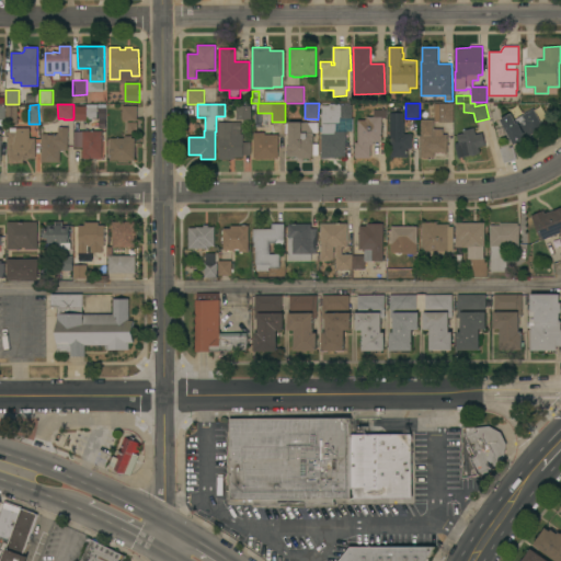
[(352,104),(352,118),(340,118),(340,123),(335,123),(335,132),(345,132),(345,158),(321,158),(321,134),(322,134),(322,124),(329,124),(329,104),(352,104)]
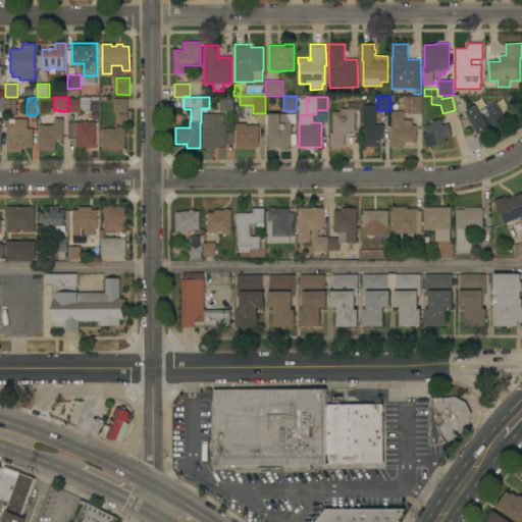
[(422,97),(422,114),(408,114),(408,113),(404,113),(404,97),(422,97)]
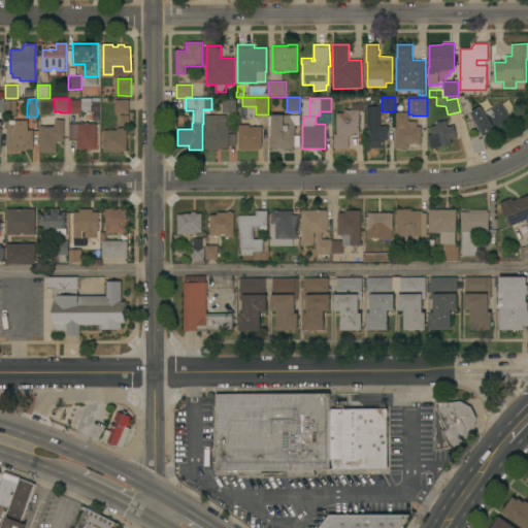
[(236,112),(223,112),(222,99),(236,99),(236,112)]
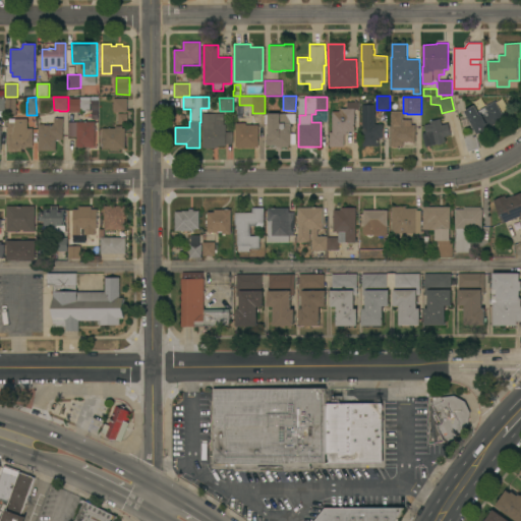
[(69,112),(69,99),(80,99),(80,100),(91,100),(91,109),(80,109),(80,112),(69,112)]
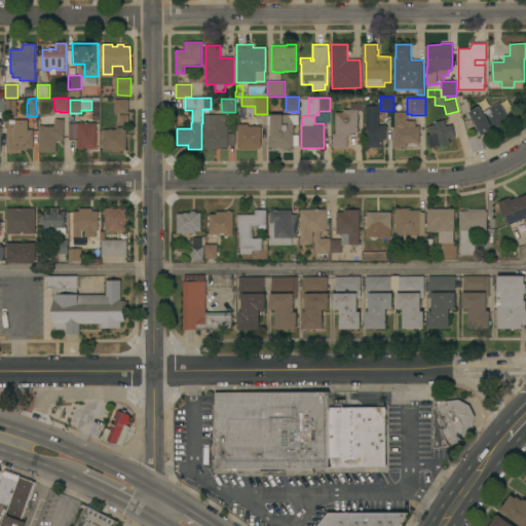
[(128,100),(128,113),(115,113),(115,100),(128,100)]
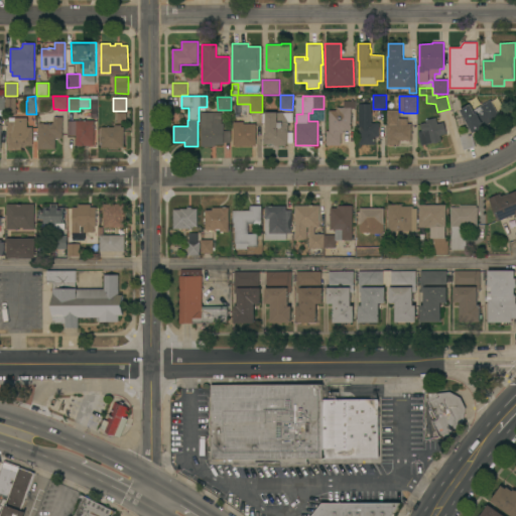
[(501,118),(474,133),(462,110),(471,105),(474,110),(491,100),(501,118)]
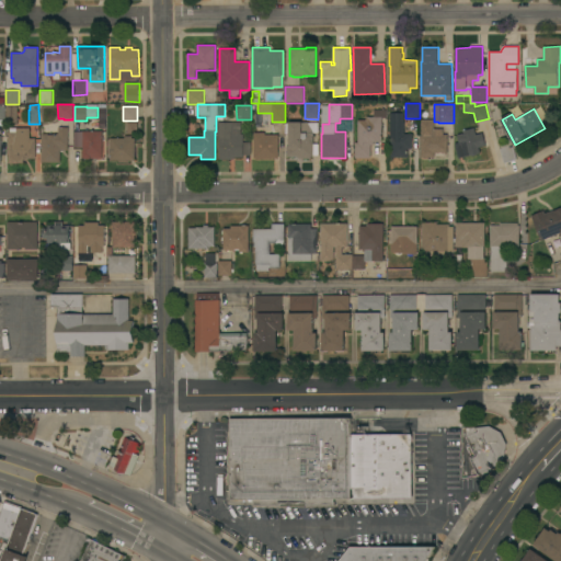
[(357,119),(365,119),(365,117),(373,117),(373,110),(386,110),(386,117),(381,117),(381,141),(374,141),(374,145),(370,145),(370,158),(355,158),(355,142),(357,142),(357,119)]
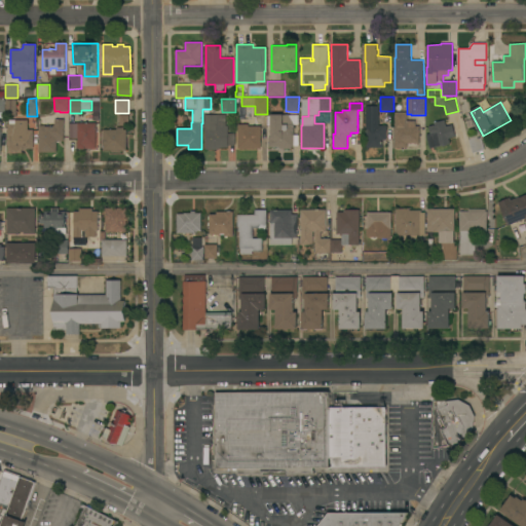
[(395,112),(407,112),(407,121),(415,120),(415,126),(419,126),(419,143),(407,143),(407,148),(395,148),(395,112)]
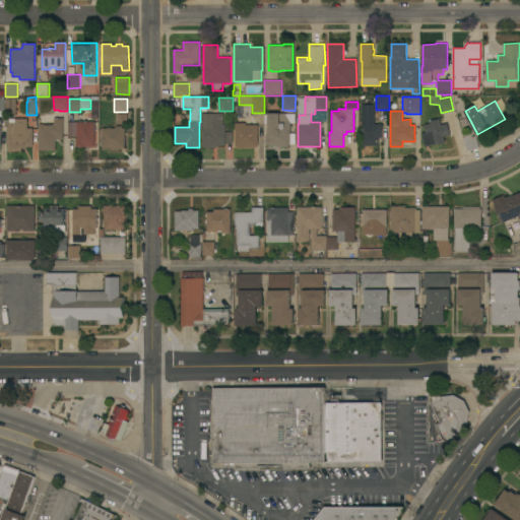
[(223,113),(223,124),(225,124),(225,132),(233,132),(233,143),(225,143),(225,146),(216,146),(216,147),(203,148),(203,129),(202,129),(202,114),(223,113)]
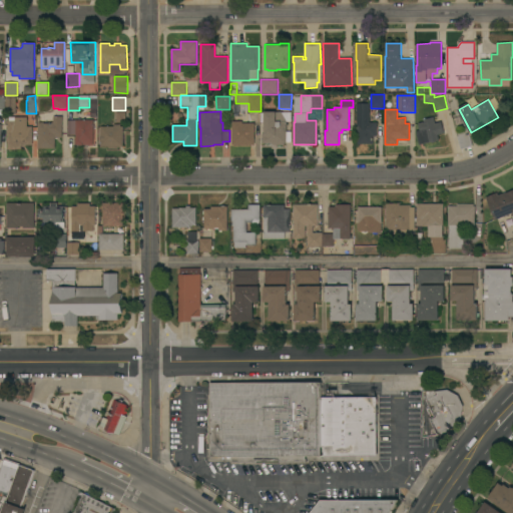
[(287,143),(284,143),(284,144),(273,145),(273,143),(262,143),(262,132),(265,132),(265,111),(277,111),(277,112),(282,112),(287,121),(287,143)]
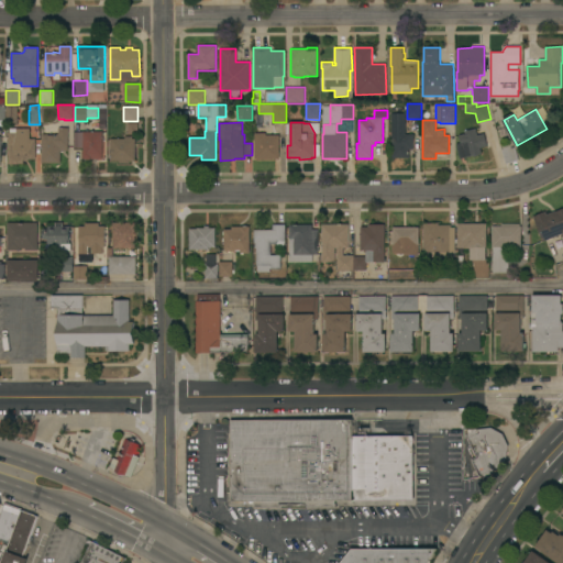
[(127,134),(127,123),(136,123),(136,134),(127,134)]
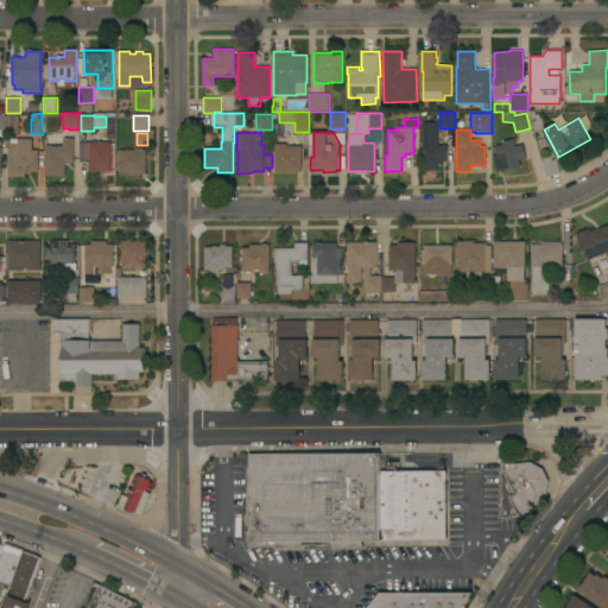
[(8,143),(11,143),(11,138),(18,138),(18,139),(32,139),(32,150),(38,150),(39,172),(30,172),(30,173),(25,173),(25,177),(10,177),(8,143)]
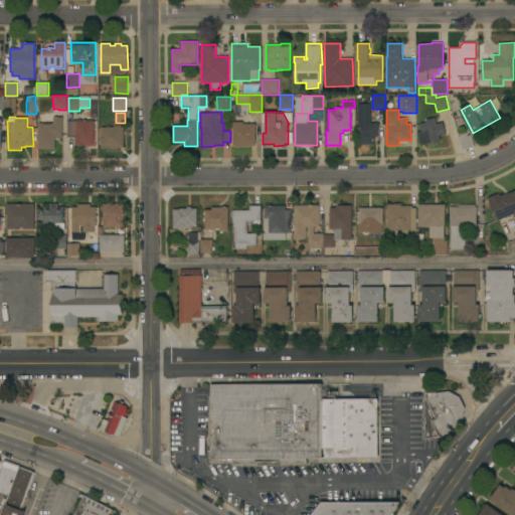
[(37,123),(53,123),(53,117),(62,117),(62,138),(55,138),(55,149),(38,149),(37,123)]
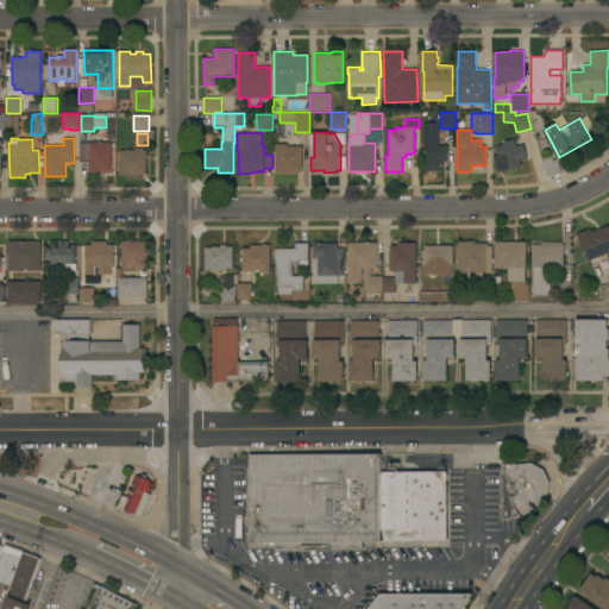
[(497,173),(494,156),(498,155),(496,146),(503,145),(502,142),(515,139),(518,146),(525,144),(528,158),(521,159),(522,165),(497,173)]
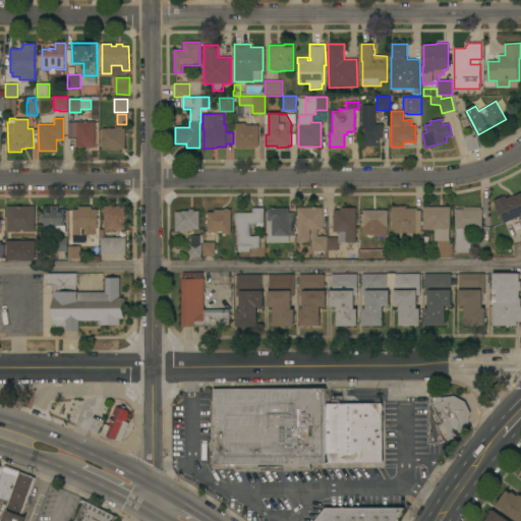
[(76,138),(77,138),(77,122),(95,121),(96,143),(95,143),(95,148),(77,148),(76,138)]
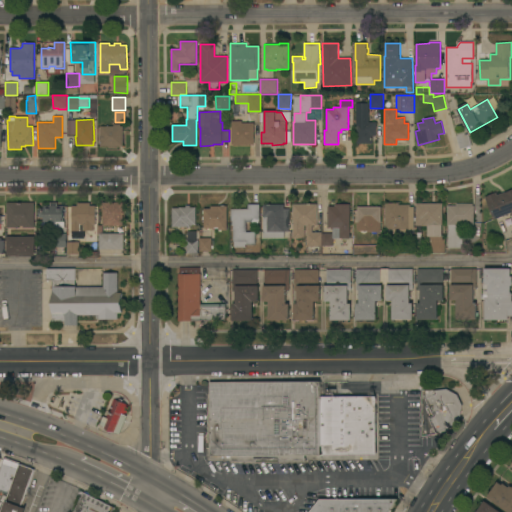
[(232,145),(231,121),(242,121),(242,123),(254,123),(254,144),(232,145)]
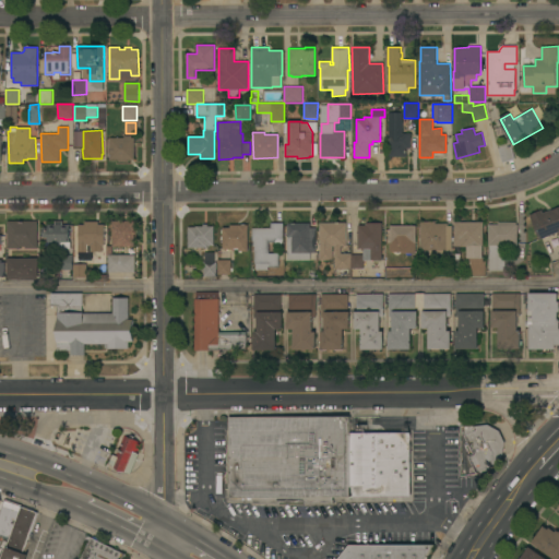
[(411,133),(411,149),(406,149),(406,157),(390,157),(389,133),(411,133)]
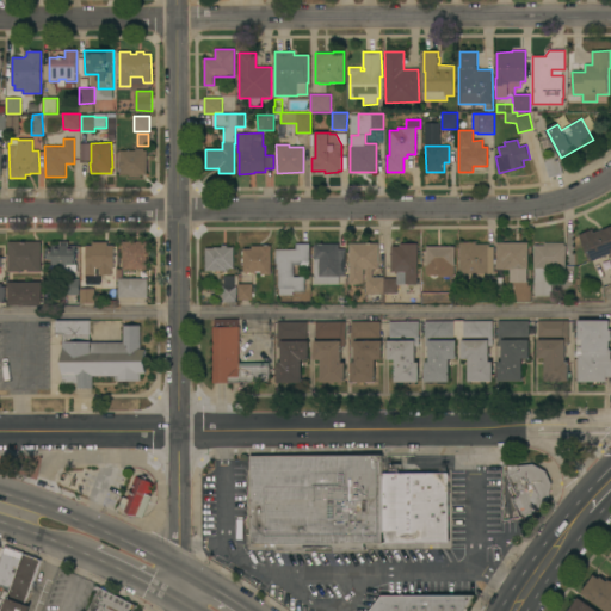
[(119,150),(136,150),(136,148),(147,148),(147,174),(140,174),(140,177),(129,177),(129,174),(121,174),(119,150)]
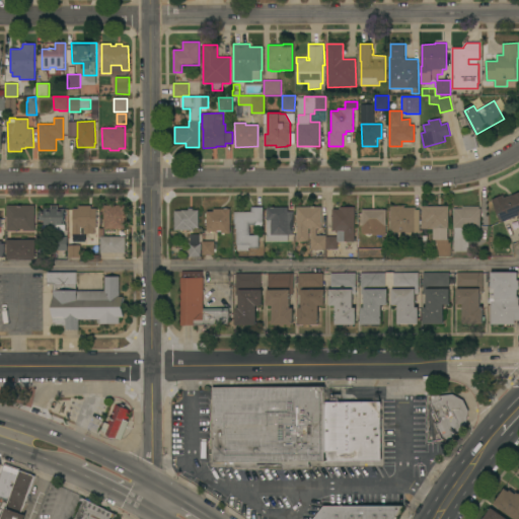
[(477,148),(466,151),(462,137),(474,134),(477,148)]
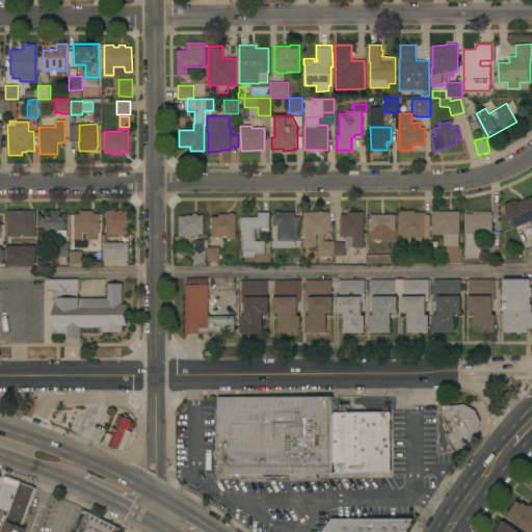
[(531,224),(531,221),(514,229),(507,212),(504,205),(515,200),(516,203),(531,195),(531,224)]
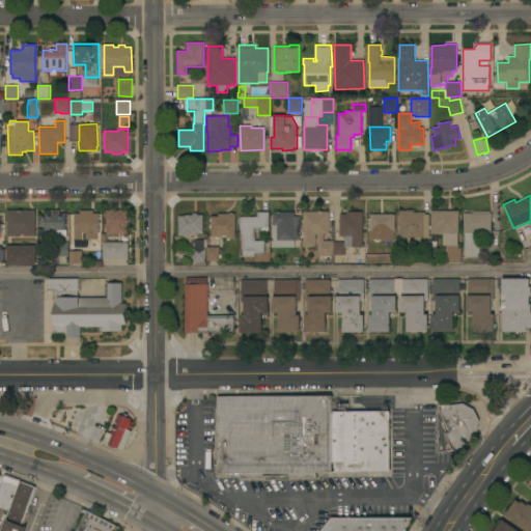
[(36,210),(36,235),(25,235),(25,234),(21,234),(21,236),(7,236),(7,211),(36,210)]
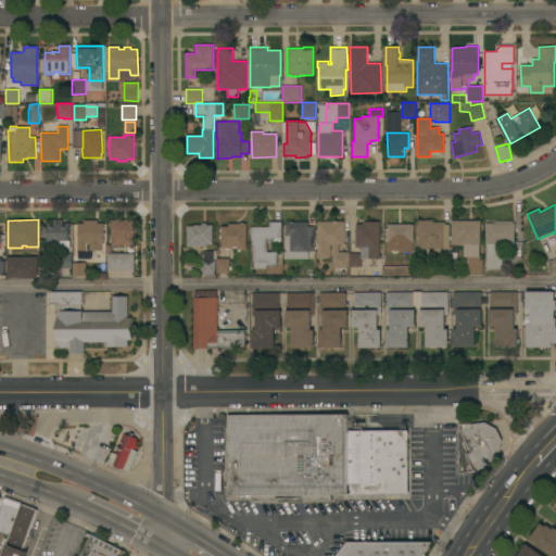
[(112,220),(134,219),(134,244),(129,244),(129,247),(127,247),(127,244),(112,245),(112,220)]
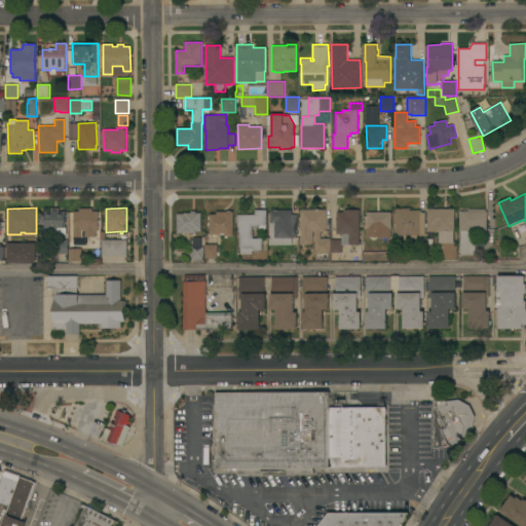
[(99,230),(97,230),(97,236),(87,237),(87,245),(74,245),(74,237),(74,230),(75,230),(74,212),(80,212),(80,209),(92,209),(92,211),(99,211),(99,230)]
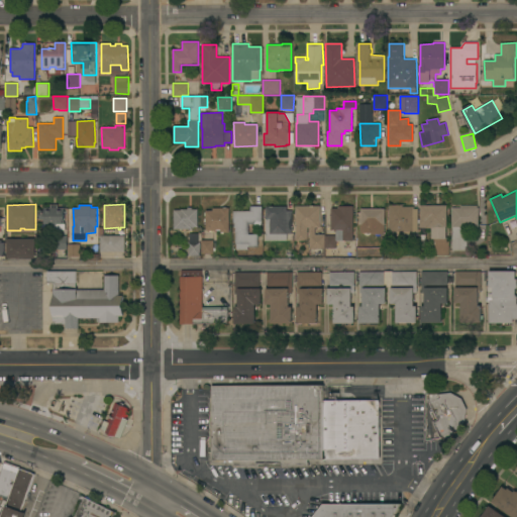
[(418,235),(391,235),(391,232),(389,232),(389,205),(403,205),(403,206),(414,206),(414,209),(418,209),(418,235)]
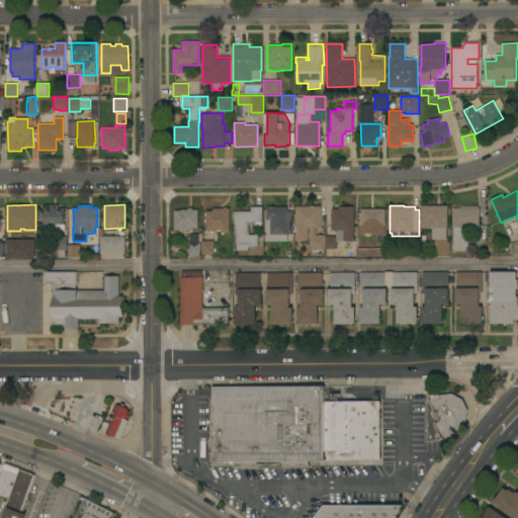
[(448,205),(448,228),(447,228),(447,243),(449,243),(449,256),(435,256),(435,239),(433,239),(433,229),(421,229),(421,205),(448,205)]
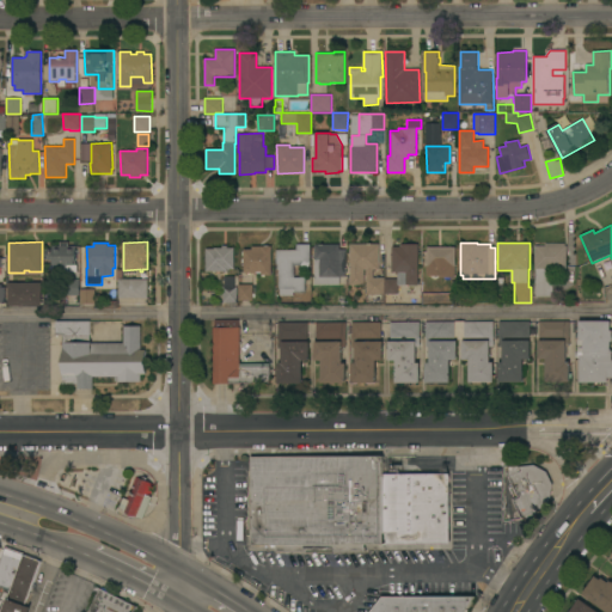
[(565,243),(565,246),(568,246),(567,269),(552,269),(552,297),(534,297),(536,246),(546,246),(546,243),(565,243)]
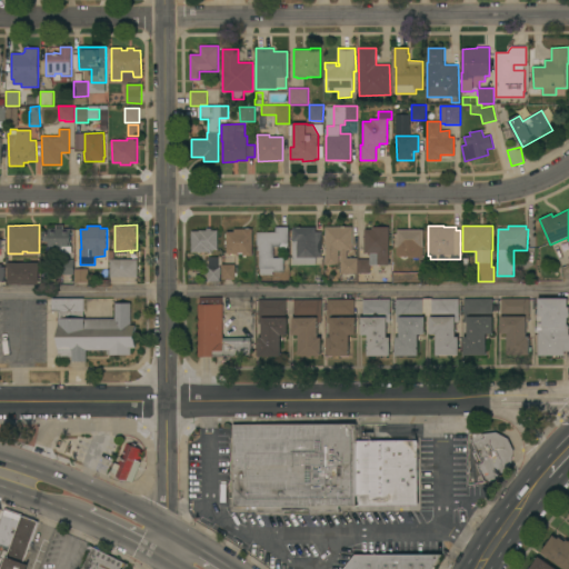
[(260,250),(259,250),(259,245),(257,245),(257,232),(276,232),(276,227),(289,227),(289,243),(281,243),(281,247),(275,247),(275,258),(285,258),(285,272),(270,271),(270,268),(260,268),(260,250)]
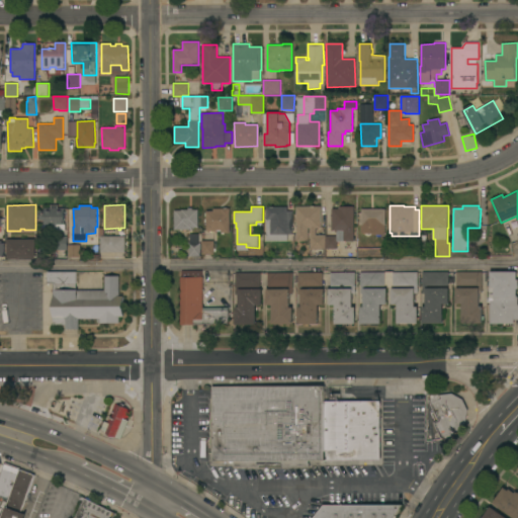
[(287,206),(287,211),(293,210),(293,226),(292,226),(292,241),(266,242),(266,206),(287,206)]
